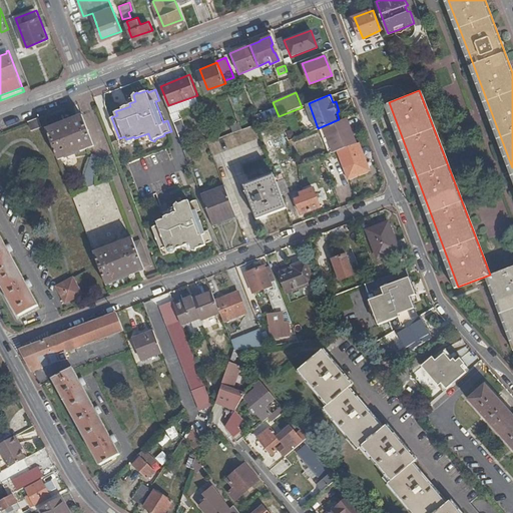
[(197,95),(168,105),(171,114),(200,103),(197,95)]
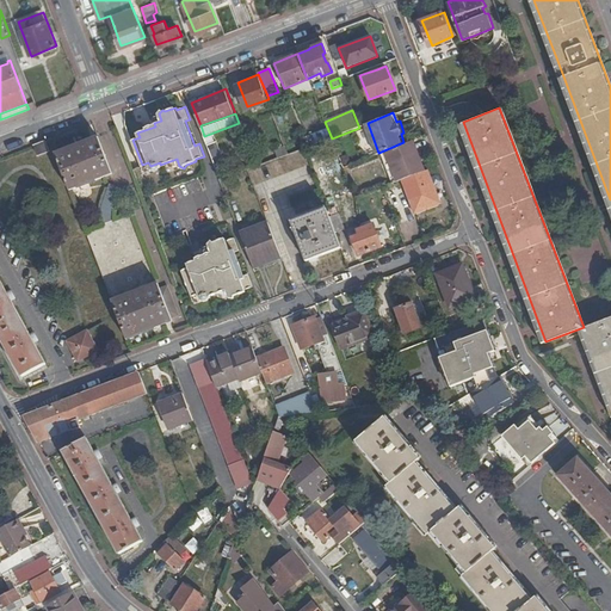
[(306,125),(297,129),(301,139),(309,135),(306,125)]
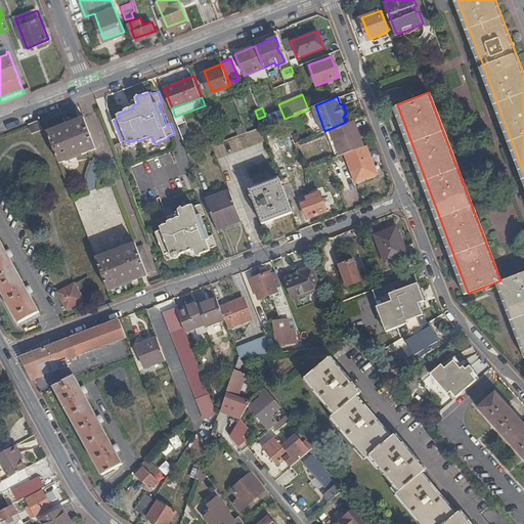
[(265,116),(258,119),(260,126),(268,123),(265,116)]
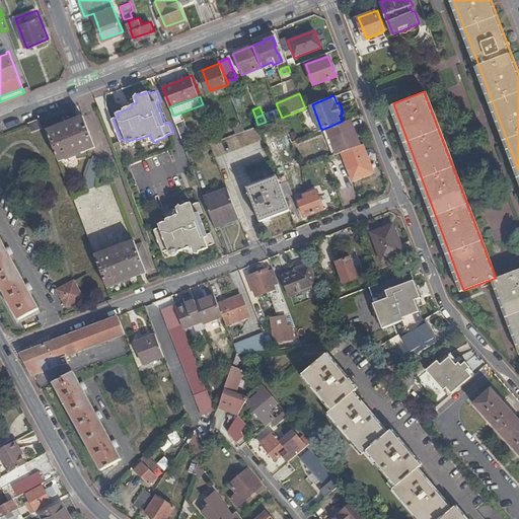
[(80,118),(48,130),(60,161),(91,148),(80,118)]
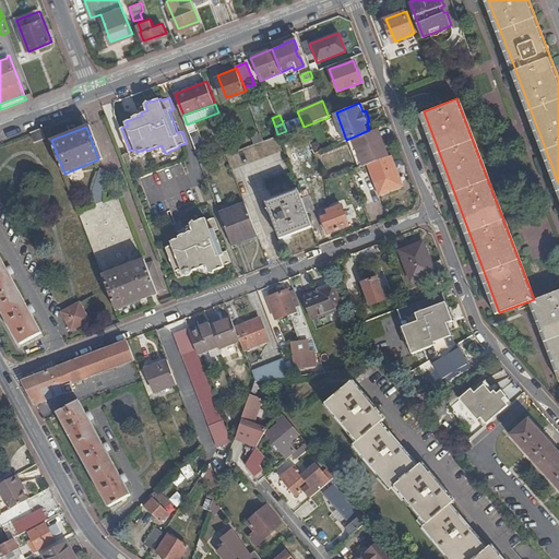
[(87,127),(86,127),(98,159),(99,159),(87,127)]
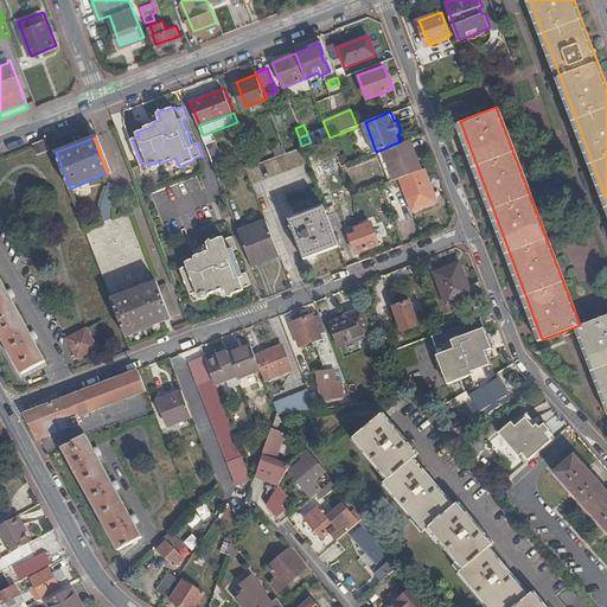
[(401,141),(384,148),(396,178),(400,177),(422,168),(410,139),(401,141)]
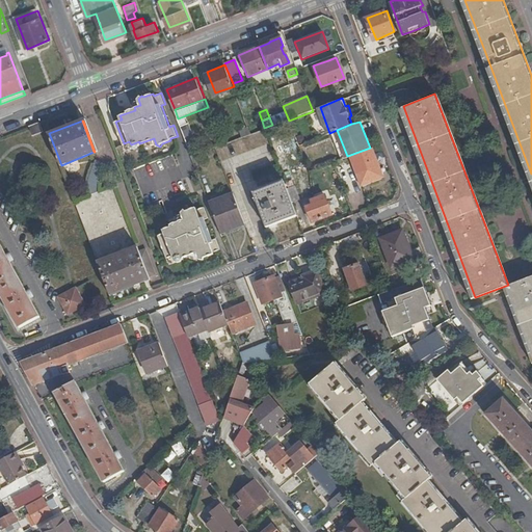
[(32,134),(43,131),(40,123),(29,127),(32,134)]
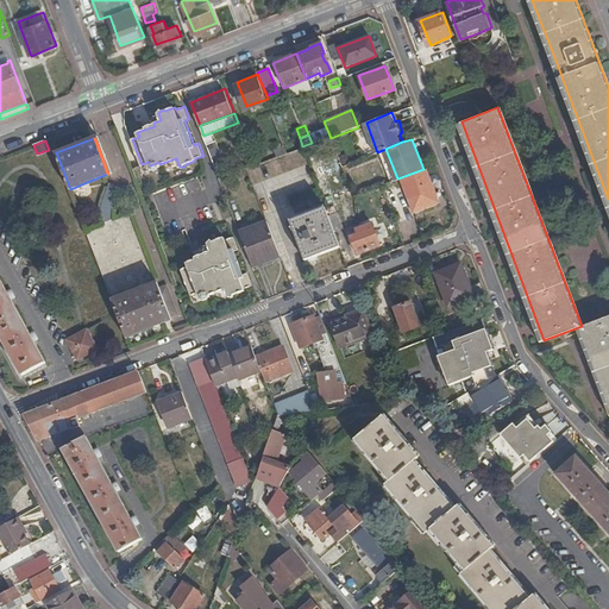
[(286,144),(275,148),(278,156),(288,152),(286,144)]
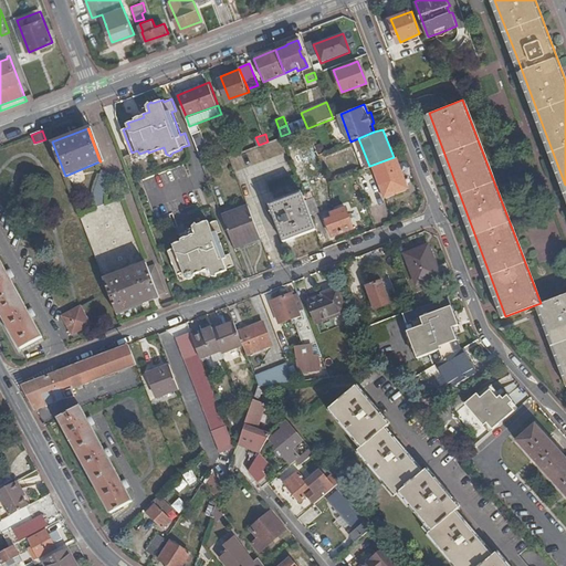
[(200,153),(205,166),(210,164),(206,150),(200,153)]
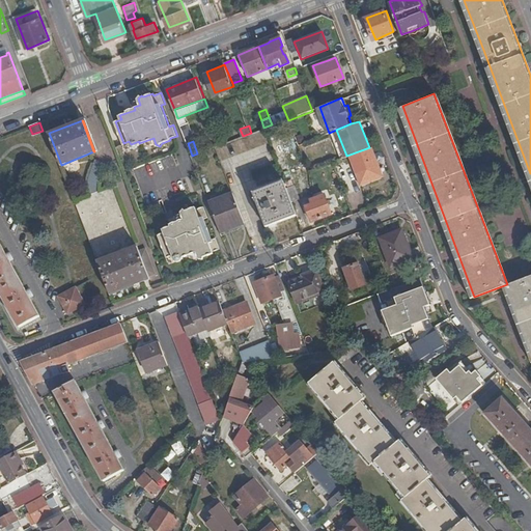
[(360,184),(381,175),(370,146),(369,147),(350,155),(360,184)]
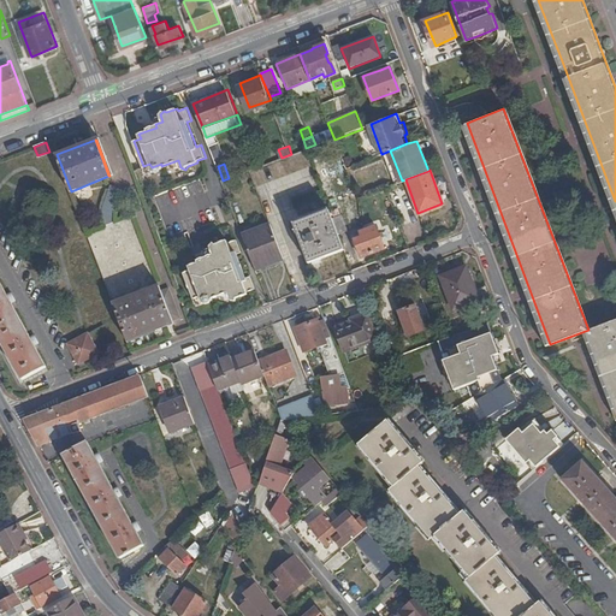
[(294,221),(309,262),(345,249),(339,232),(333,218),(330,208),(294,221)]
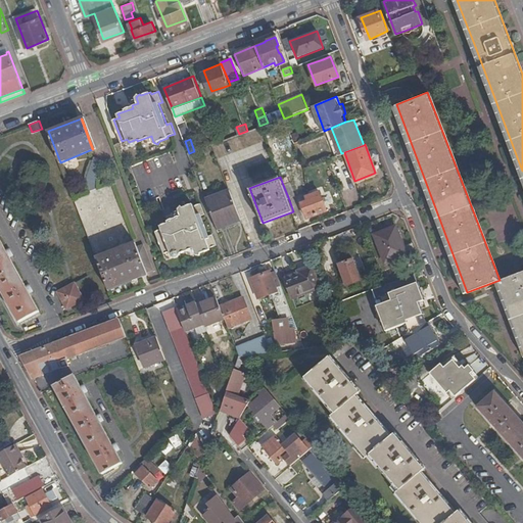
[(291,182),(283,185),(288,197),(296,194),(291,182)]
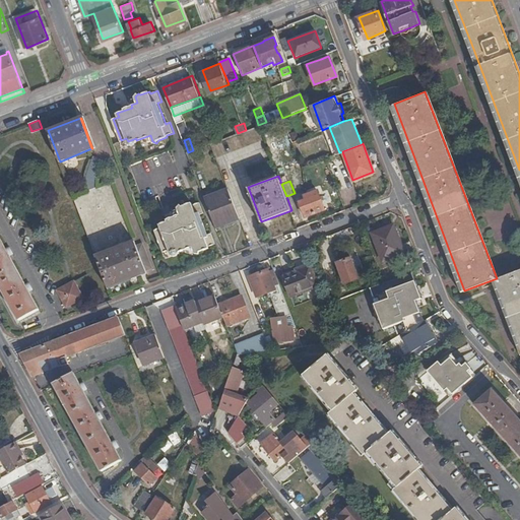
[(230,189),(205,198),(216,228),(233,221),(241,218),(230,189)]
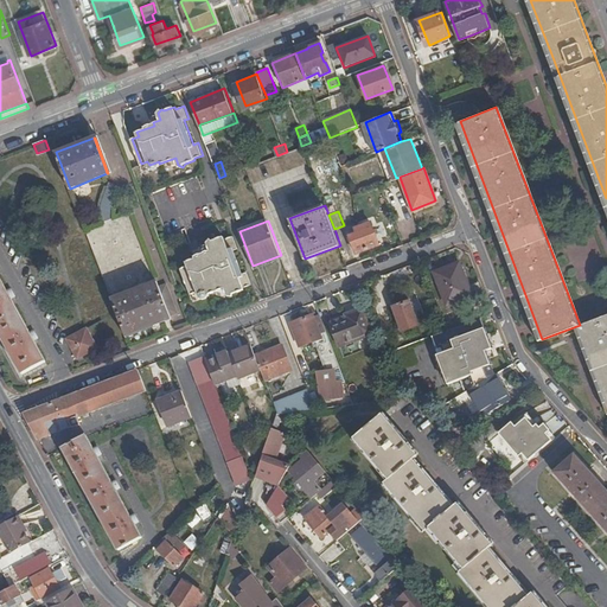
[(357,253),(379,243),(371,221),(349,229),(357,253)]
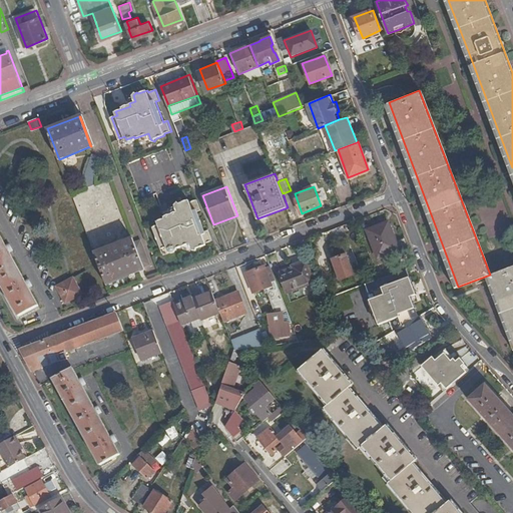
[(171,213),(171,215),(157,220),(158,223),(152,225),(161,247),(166,245),(167,248),(174,245),(175,247),(188,242),(191,249),(195,251),(196,247),(205,244),(205,242),(211,240),(208,230),(204,231),(197,211),(200,210),(196,199),(190,202),(189,199),(180,202),(177,201),(175,204),(177,211),(171,213)]
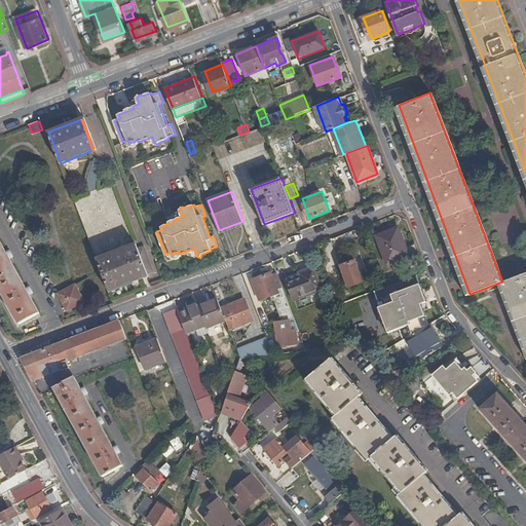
[(236,228),(235,224),(219,230),(220,234),(236,228)]
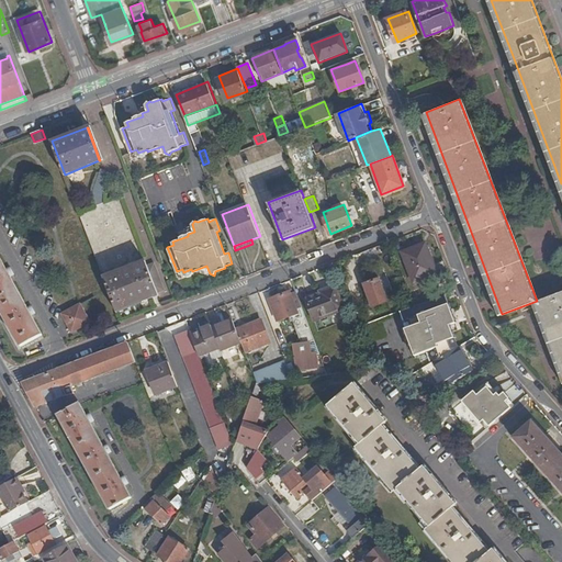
[(433,260),(430,260),(424,243),(403,250),(415,282),(438,273),(433,260)]
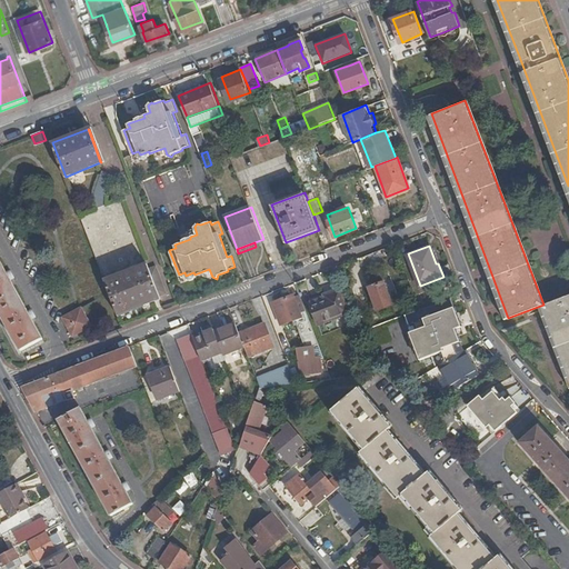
[(0,310),(22,350),(43,338),(32,319),(35,318),(31,311),(29,312),(11,279),(12,278),(9,272),(8,272),(0,259),(0,310)]
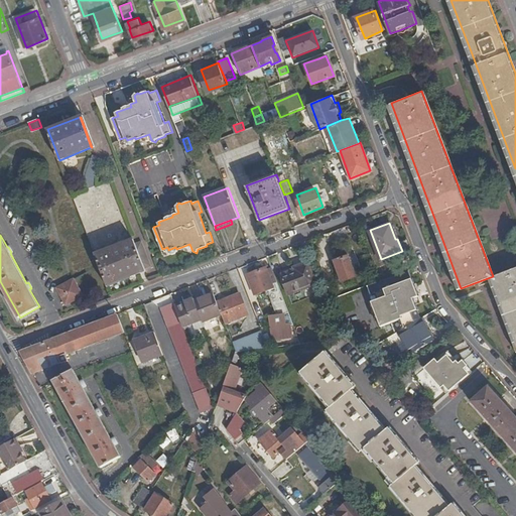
[(133,240),(96,255),(107,286),(145,271),(133,240)]
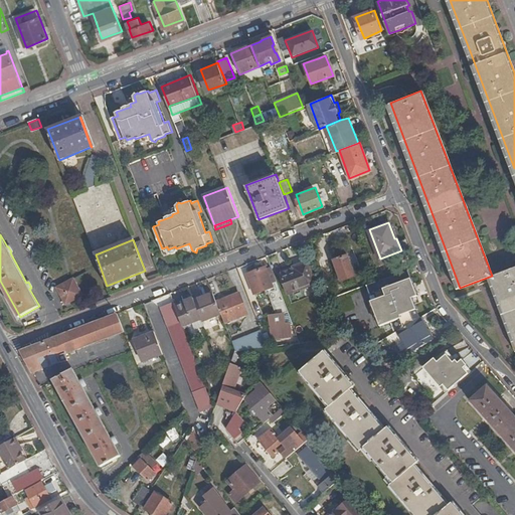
[(348,254),(346,254),(345,251),(336,254),(337,259),(334,260),(342,280),(349,277),(350,280),(354,278),(353,276),(355,275),(348,254)]
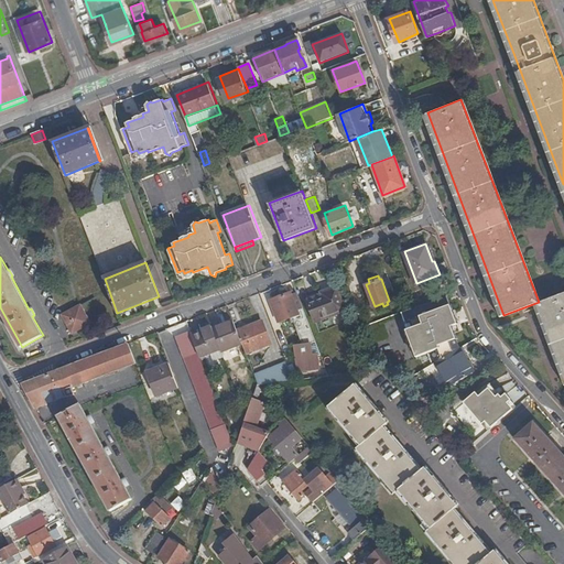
[(344,310),(336,286),(321,293),(322,295),(307,302),(314,322),(344,310)]
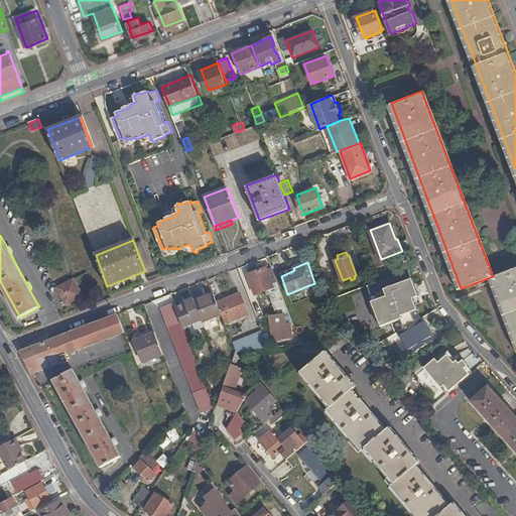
[(293,268),(292,265),(279,271),(281,276),(294,270),(293,268)]
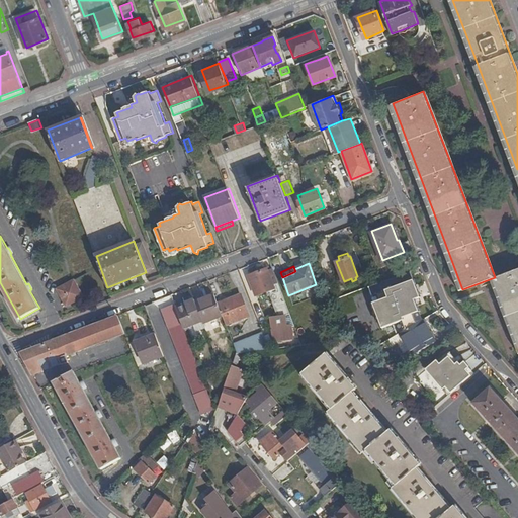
[(265,291),(272,288),(266,272),(264,268),(247,274),(255,294),(265,291)]
